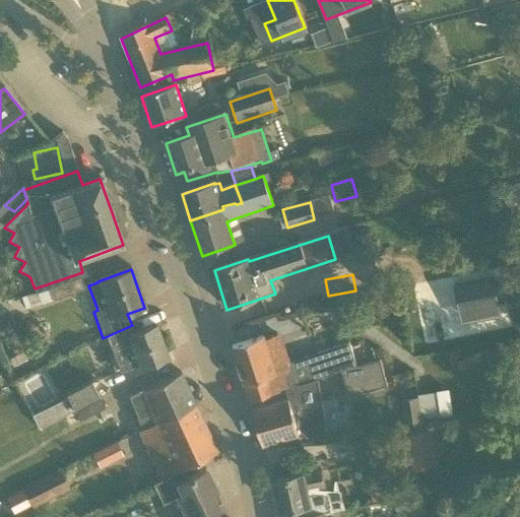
[(53,302),(81,292),(76,278),(49,288),(53,302)]
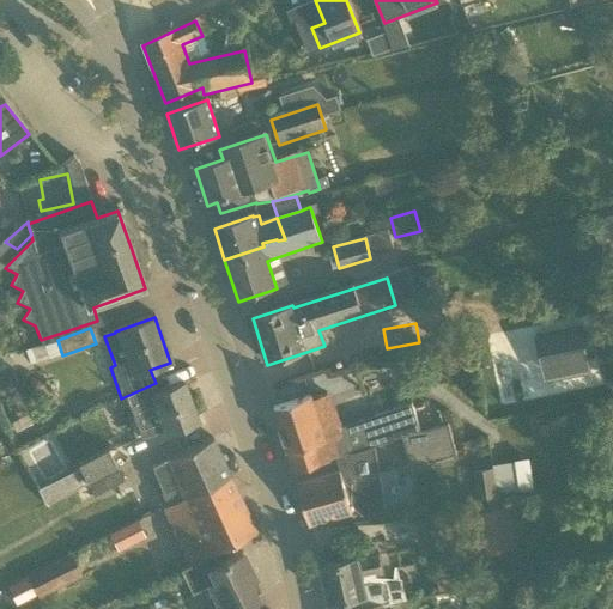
[(582,329),(534,339),(541,375),(589,365),(582,329)]
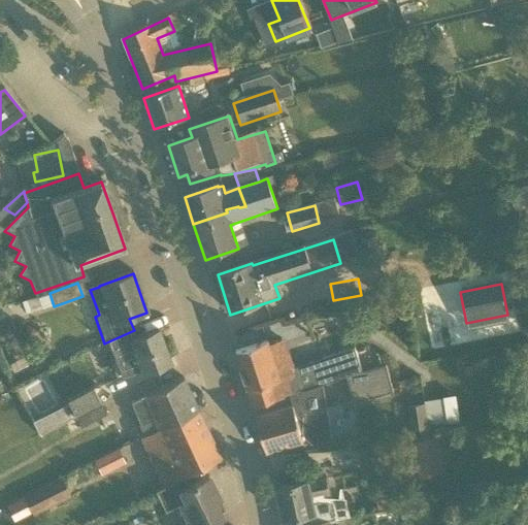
[(397,302),(383,306),(388,325),(402,322),(397,302)]
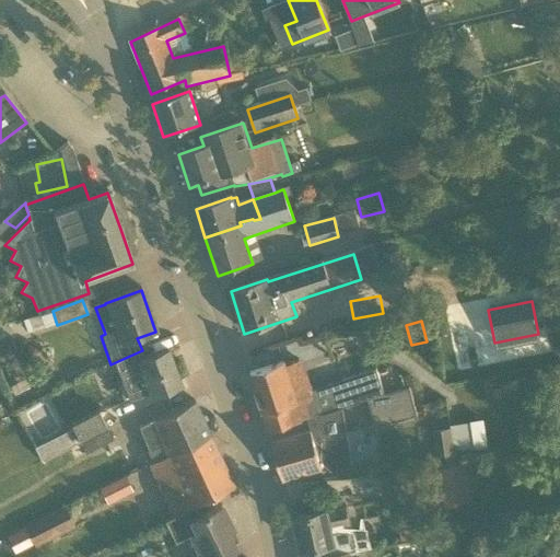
[(181,384),(168,350),(136,363),(137,364),(117,372),(124,389),(129,404),(150,395),(181,384)]
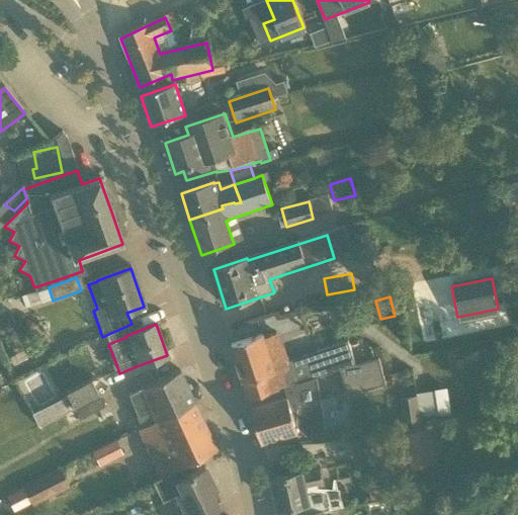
[(279,390),(283,388),(296,383),(297,385),(317,379),(341,371),(355,366),(349,344),(290,362),(282,339),(276,336),(265,340),(264,336),(232,346),(249,401),(279,391),(279,390)]
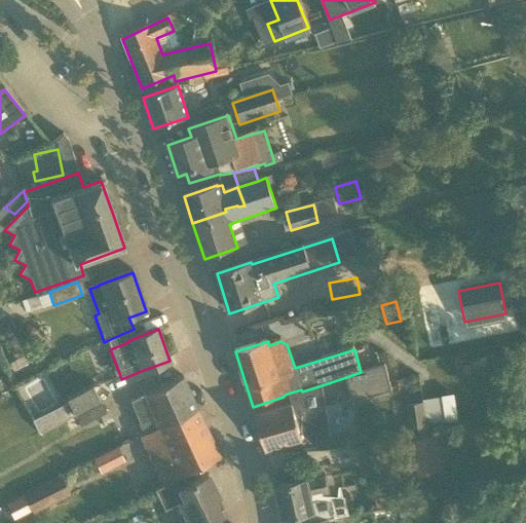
[(346,377),(353,405),(378,397),(392,394),(385,366),(361,372),(346,377)]
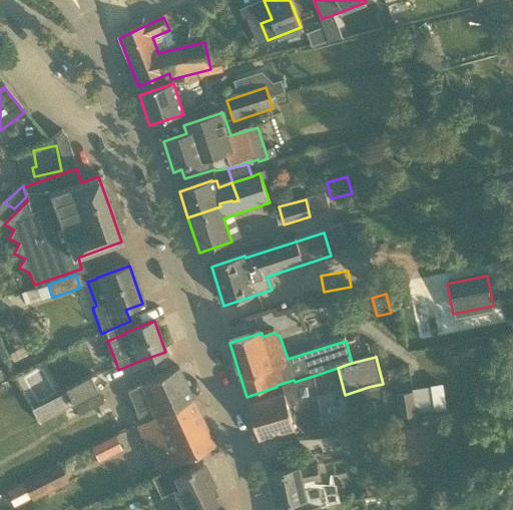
[(153,420),(193,401),(178,369),(137,387),(138,388),(124,394),(134,415),(147,409),(153,420)]
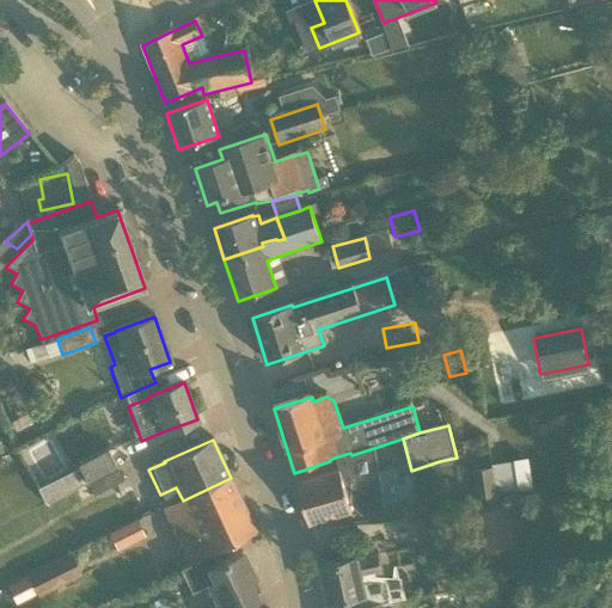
[(87,485),(117,471),(106,450),(78,466),(87,485)]
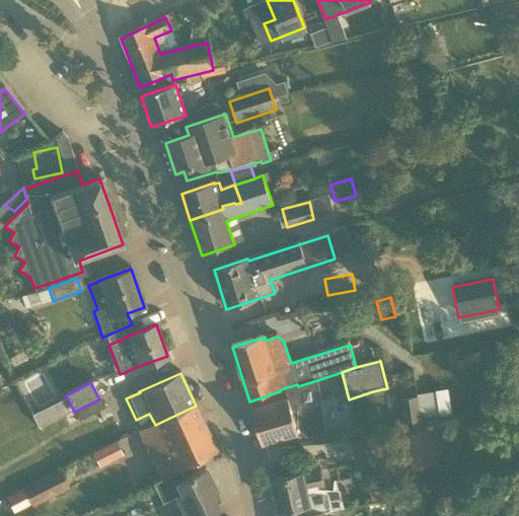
[(420,392),(421,414),(451,412),(449,390),(420,392)]
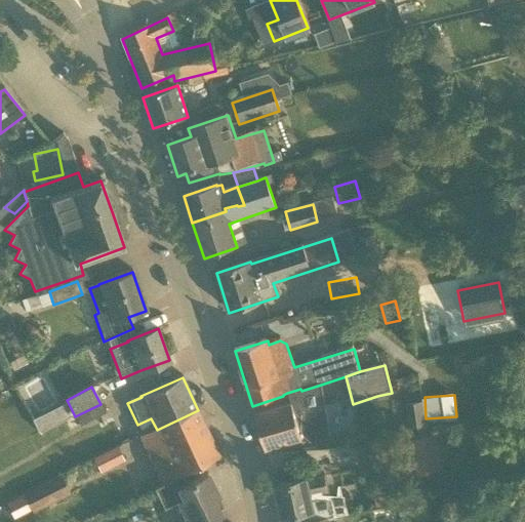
[(85,412),(90,422),(106,414),(101,405),(85,412)]
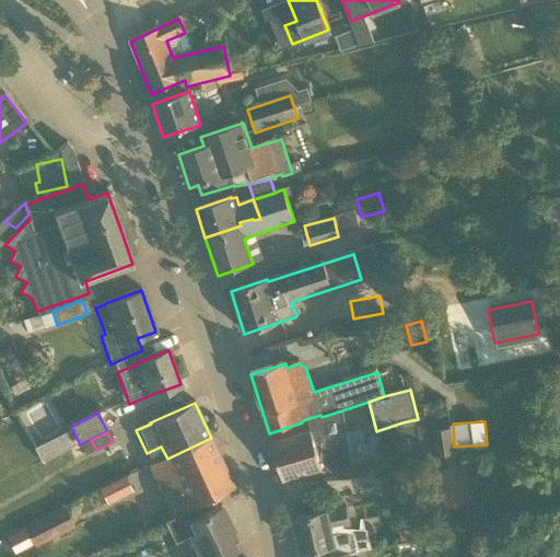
[(312,433),(272,444),(283,480),(293,477),(321,470),(322,472),(323,476),(351,470),(350,463),(347,436),(314,444),(312,433)]
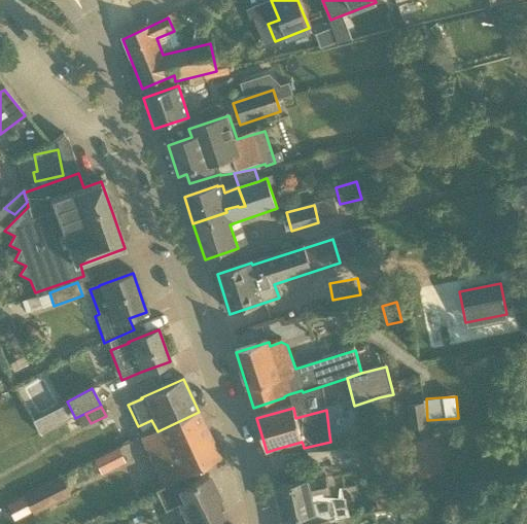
[(157,431),(178,479),(220,458),(199,412),(157,431)]
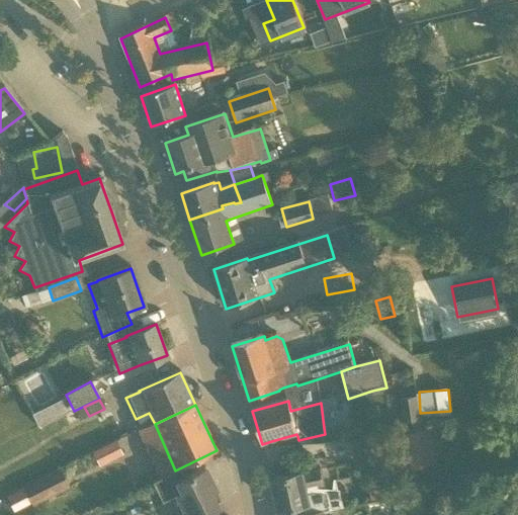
[(403,425),(421,422),(419,407),(401,409),(403,425)]
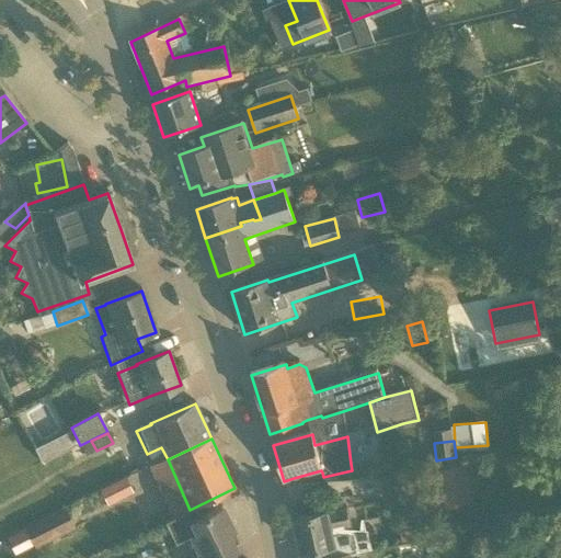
[(433,513),(472,507),(466,468),(427,475),(433,513)]
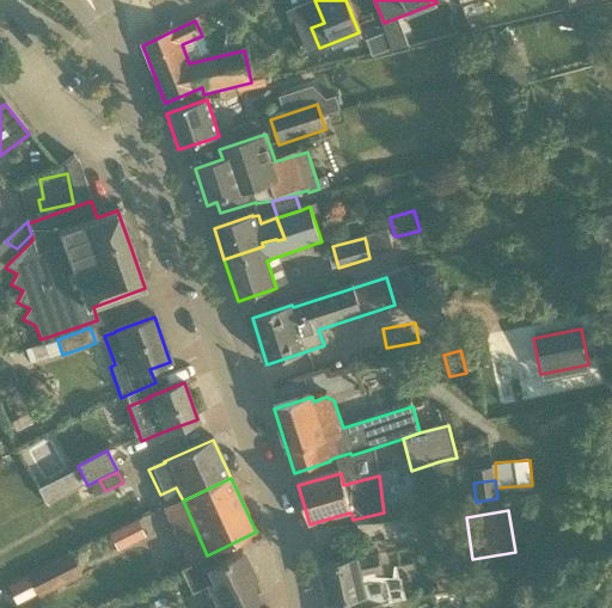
[(239,607),(262,596),(242,553),(215,566),(210,557),(179,570),(185,581),(201,572),(218,607),(239,607)]
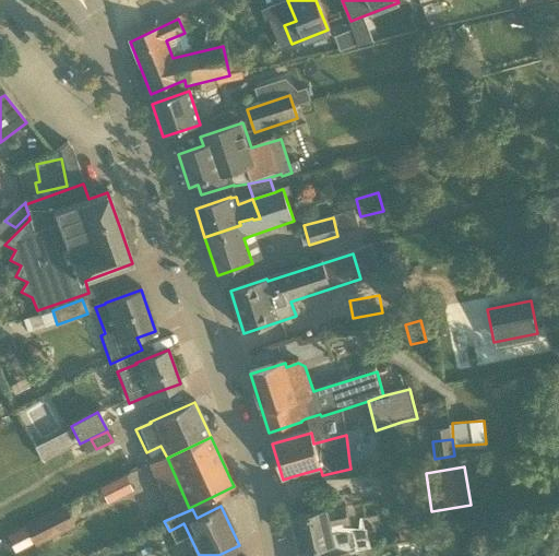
[(35,548),(74,529),(64,508),(25,528),(35,548)]
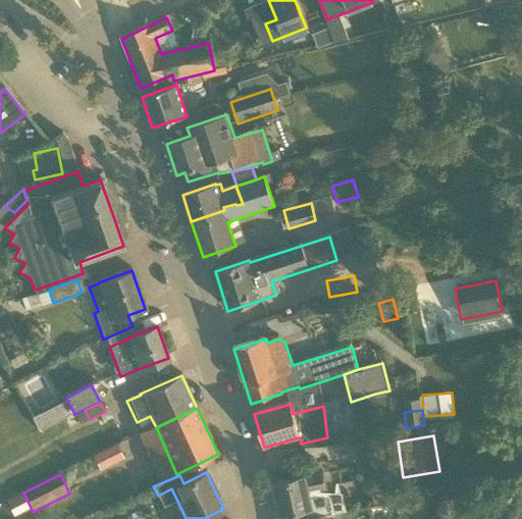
[(326,489),(323,474),(305,478),(305,476),(274,483),(281,515),(292,513),(293,518),(299,518),(331,513),(327,498),(316,497),(315,492),(326,489)]
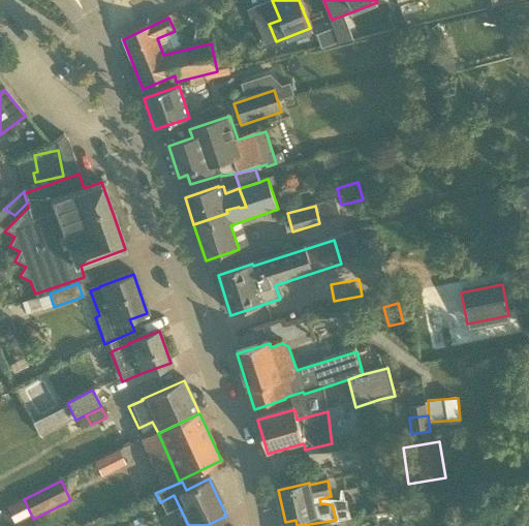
[(379,515),(412,508),(410,497),(377,503),(379,515)]
